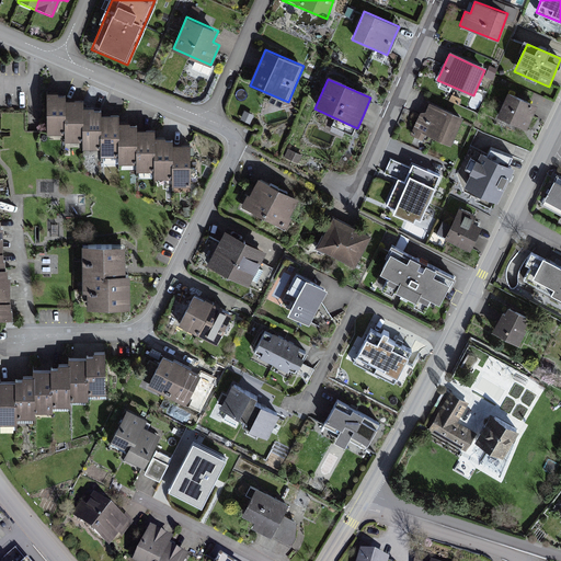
[(508,93),(497,117),(526,130),(538,107),(508,93)]
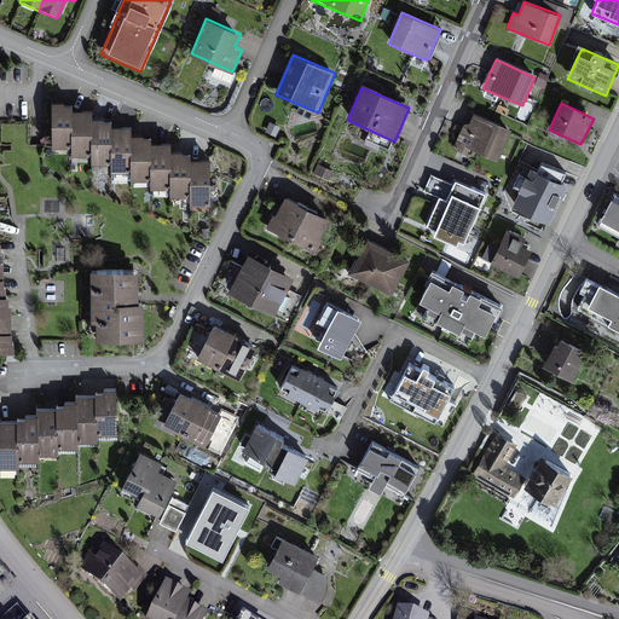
[(70,109),(50,109),(51,152),(70,152),(70,116),(70,109)]
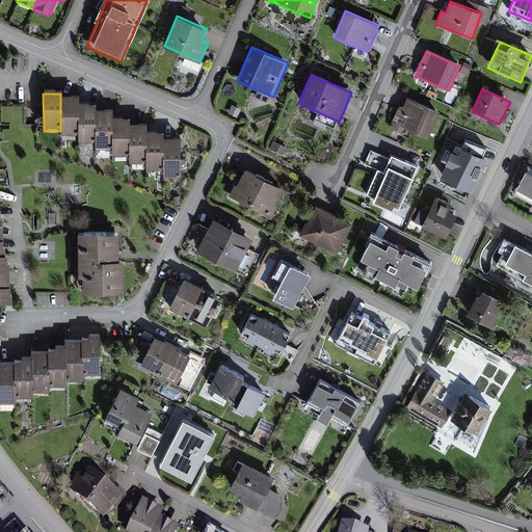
[(427,136),(437,111),(408,98),(403,108),(399,107),(391,127),(401,132),(403,126),(427,136)]
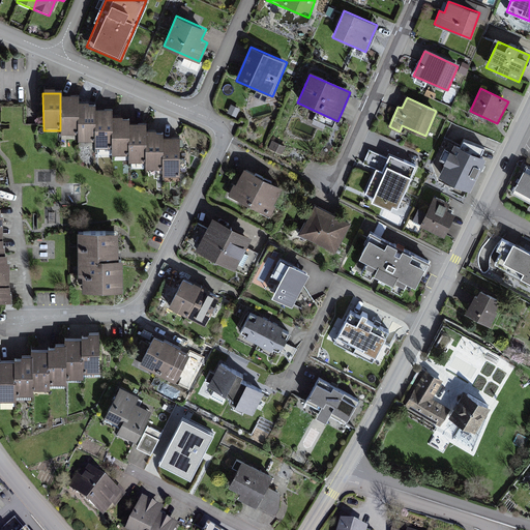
[(77,99),(60,99),(60,130),(60,137),(77,137),(77,108),(77,99)]
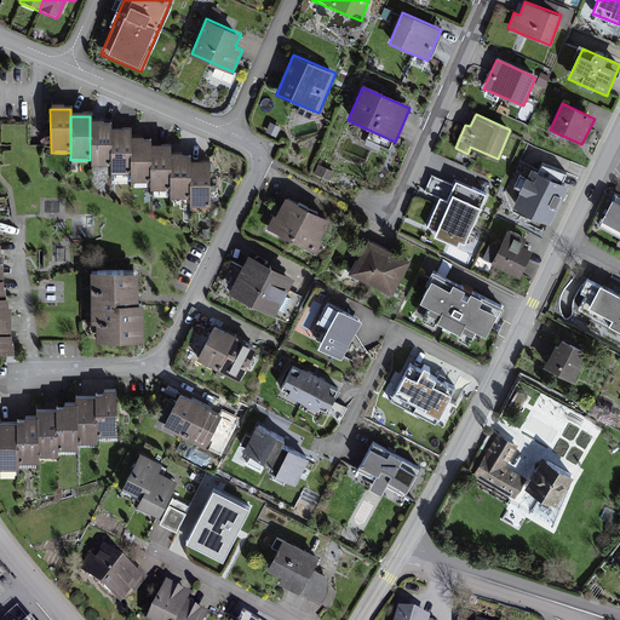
[(109,125),(90,126),(90,160),(91,170),(110,168),(109,133),(109,125)]
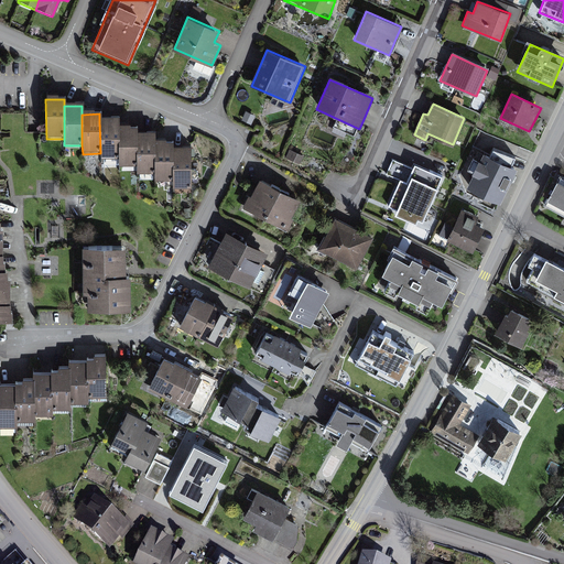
[(118,120),(99,121),(100,153),(100,160),(118,160),(118,129),(118,120)]
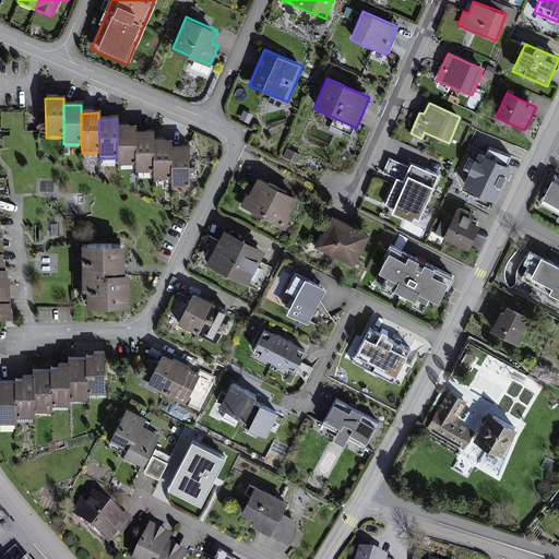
[(134,128),(117,128),(117,158),(117,167),(135,167),(134,134),(134,128)]
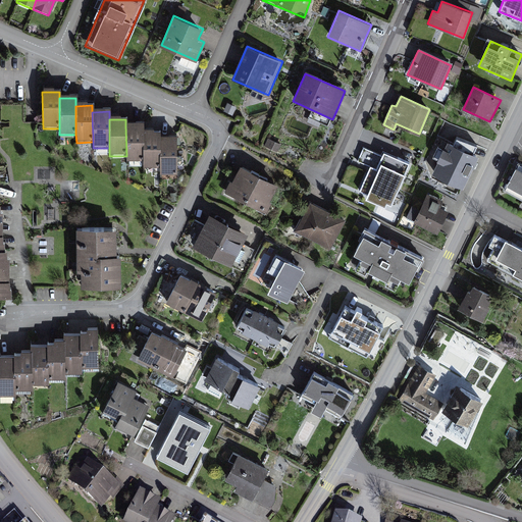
[(143,125),(125,125),(126,156),(126,162),(143,162),(143,134),(143,125)]
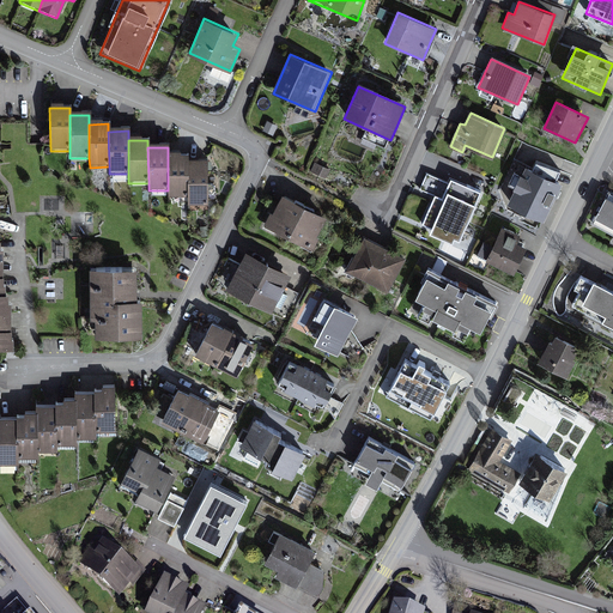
[(187,157),(168,157),(168,190),(168,200),(187,200),(187,164),(187,157)]
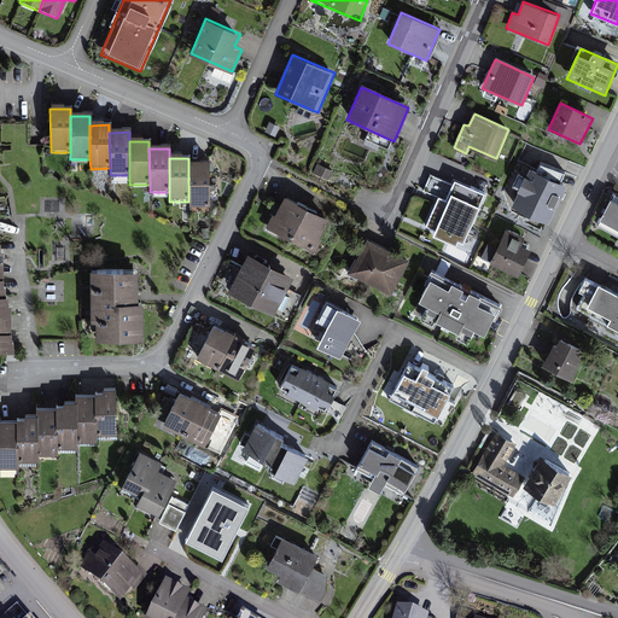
[(318,163),(314,173),(328,180),(333,170),(318,163)]
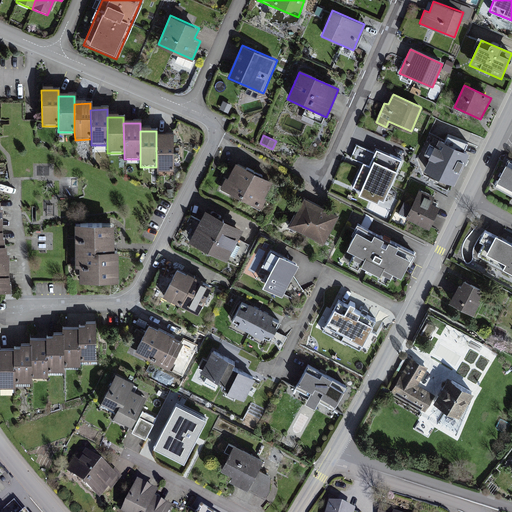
[(424,172),(454,186),(469,156),(463,153),(465,148),(467,144),(449,135),(445,143),(439,140),(424,172)]
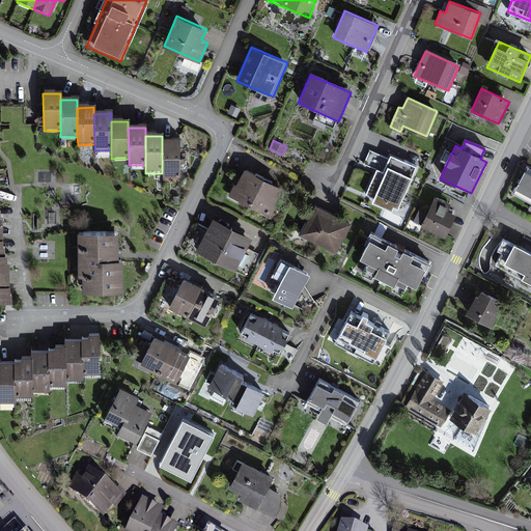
[(178,142),(162,142),(162,173),(162,179),(179,178),(178,142)]
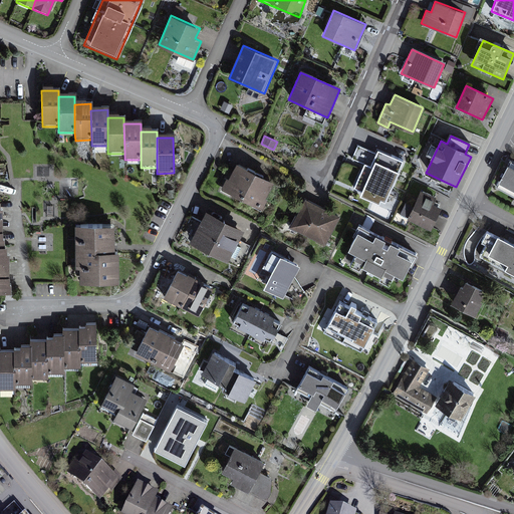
[(383,202),(403,162),(377,150),(369,166),(365,164),(353,189),(383,202)]
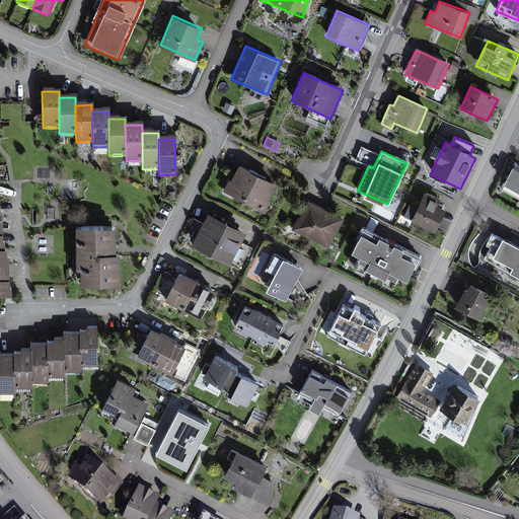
[(518,164),(516,163),(502,191),(518,199),(518,164)]
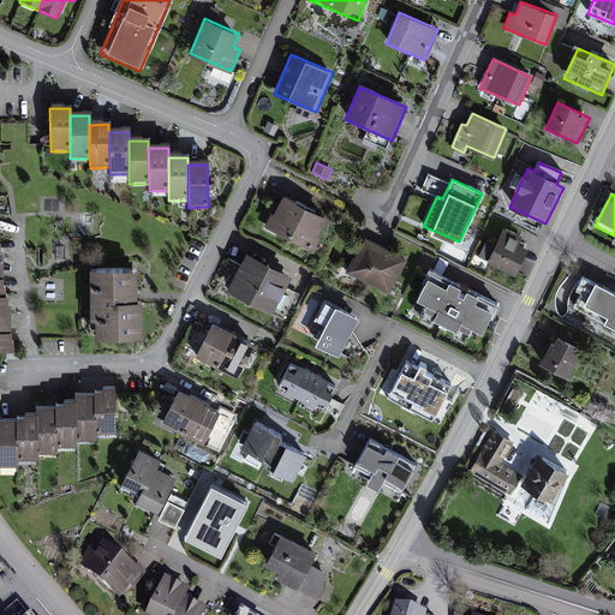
[(282,199),(266,233),(287,244),(304,210),(282,199)]
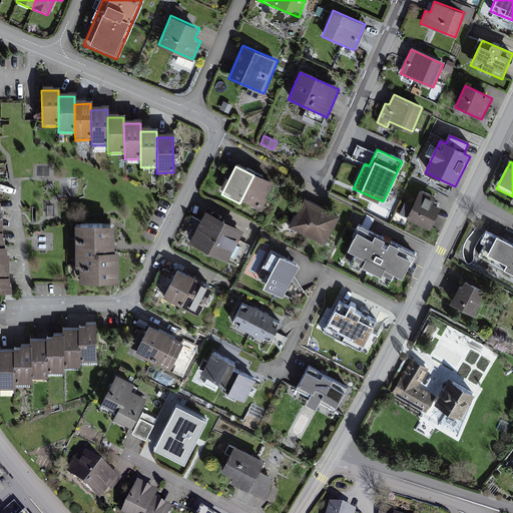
[(253,175),(239,203),(257,212),(272,184),(253,175)]
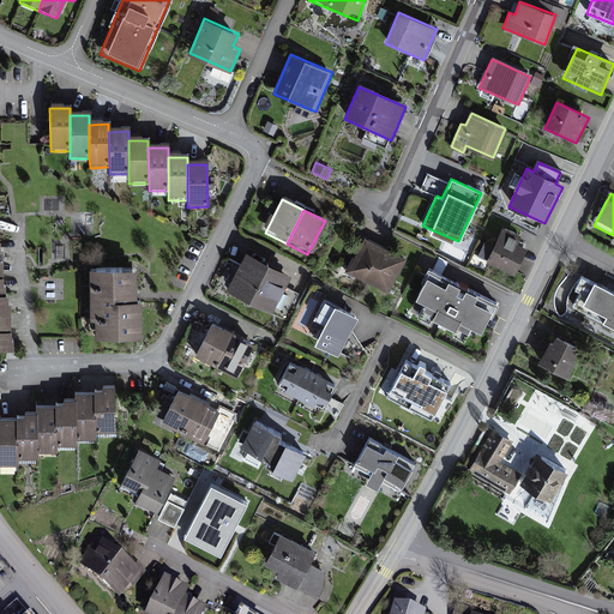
[(486,264),(515,277),(521,265),(527,251),(517,246),(522,238),(503,228),(486,264)]
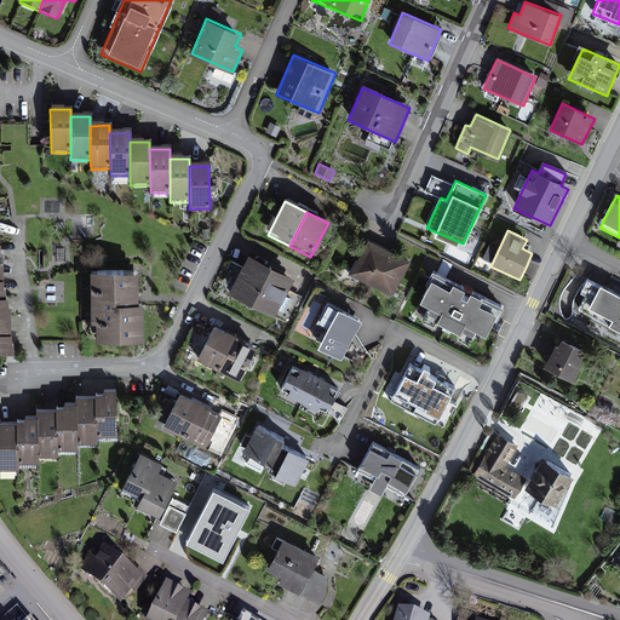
[(483,258),(489,260),(499,236),(493,234),(483,258)]
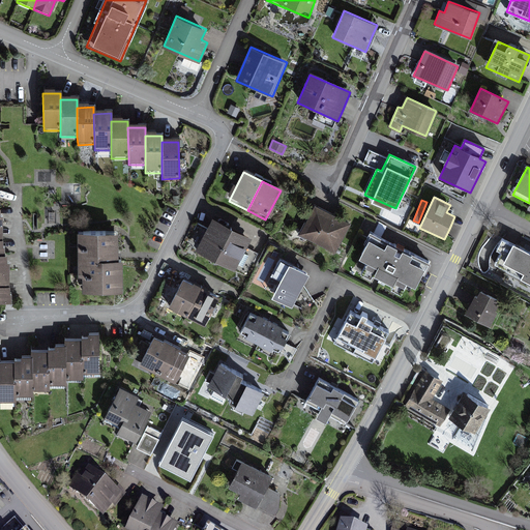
[(350,223),(315,205),(299,235),(334,253),(350,223)]
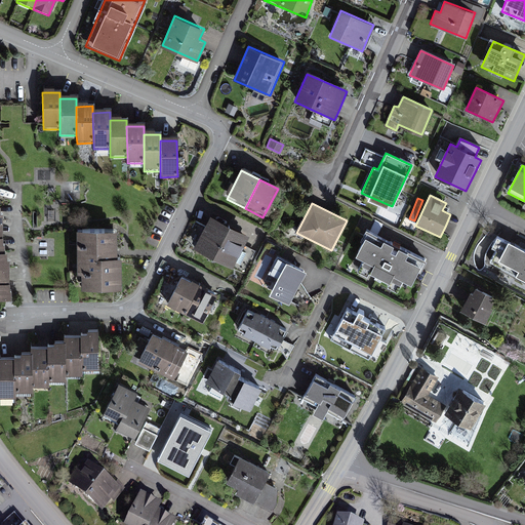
[(210,216),(196,245),(214,254),(229,225),(210,216)]
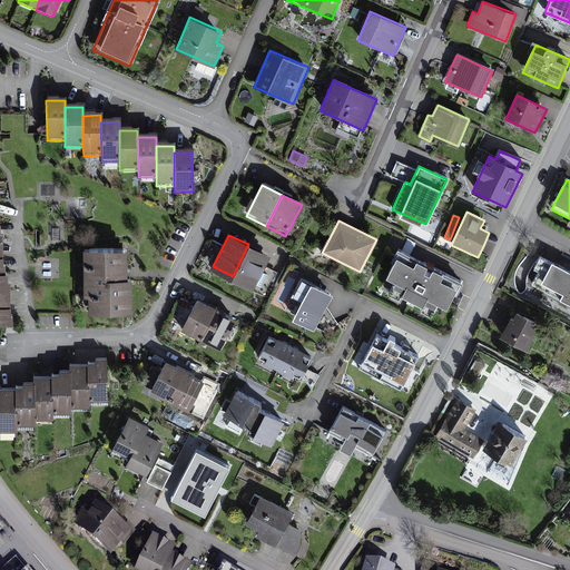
[(248,244),(233,276),(252,285),(268,254),(248,244)]
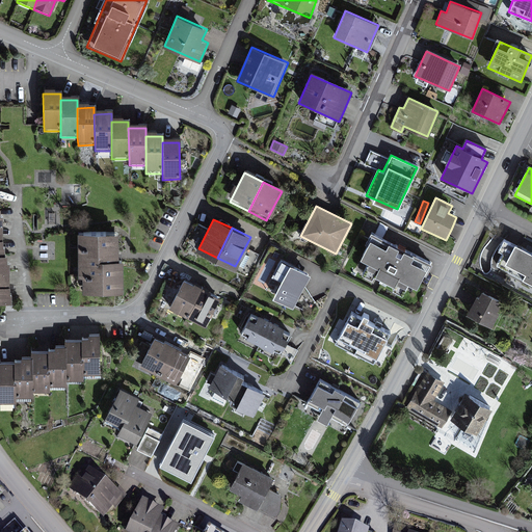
[(118,232),(78,233),(78,275),(82,275),(82,291),(123,291),(123,260),(118,260),(118,232)]
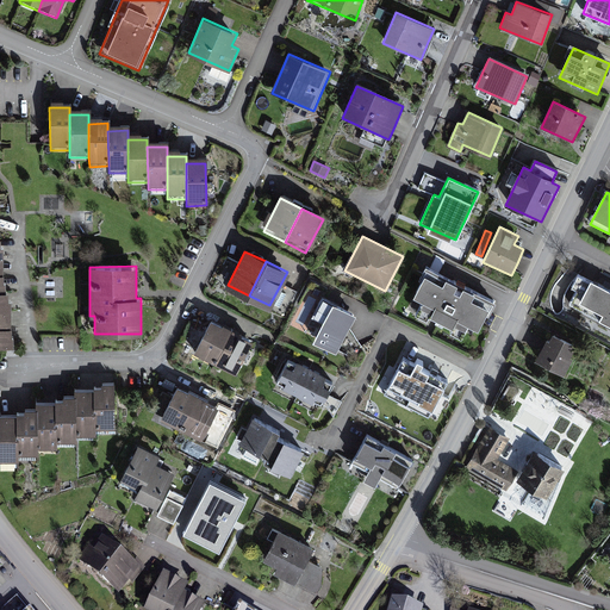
[(495,302),(427,267),(410,300),(478,335),(495,302)]
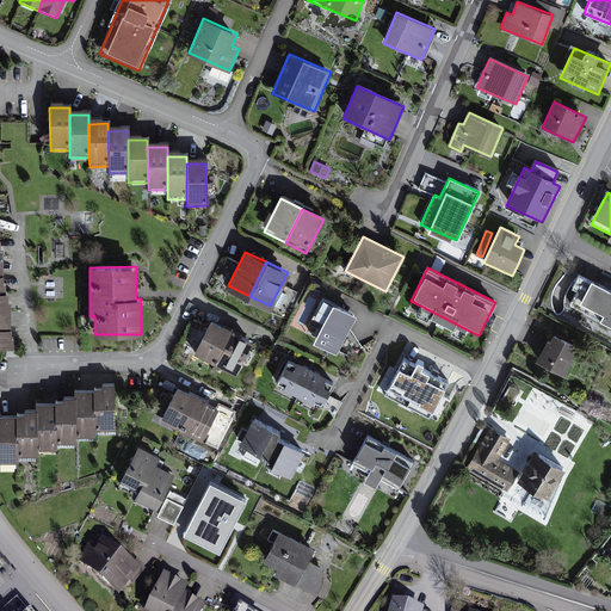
[(610,291),(579,275),(578,277),(572,289),(579,292),(571,308),(610,328),(610,291)]
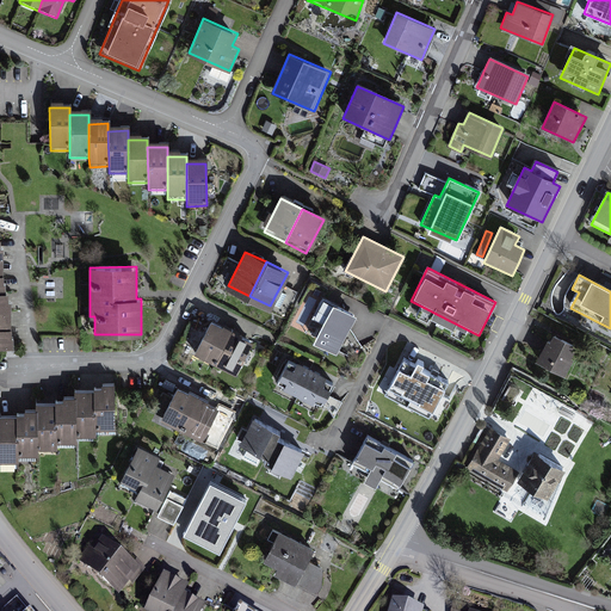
[(337,352),(357,314),(323,296),(308,325),(319,329),(313,340),(337,352)]
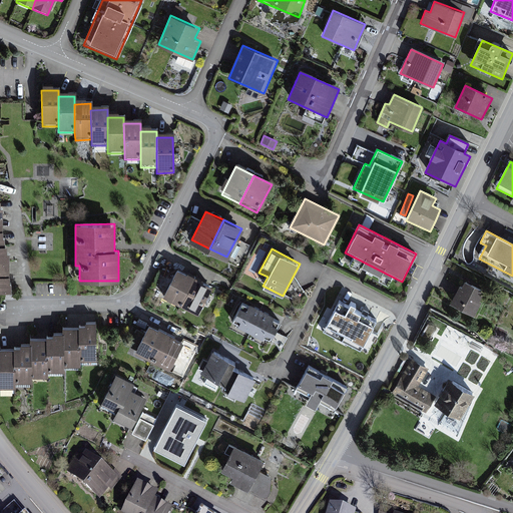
[(176,269),(162,297),(180,306),(194,278),(176,269)]
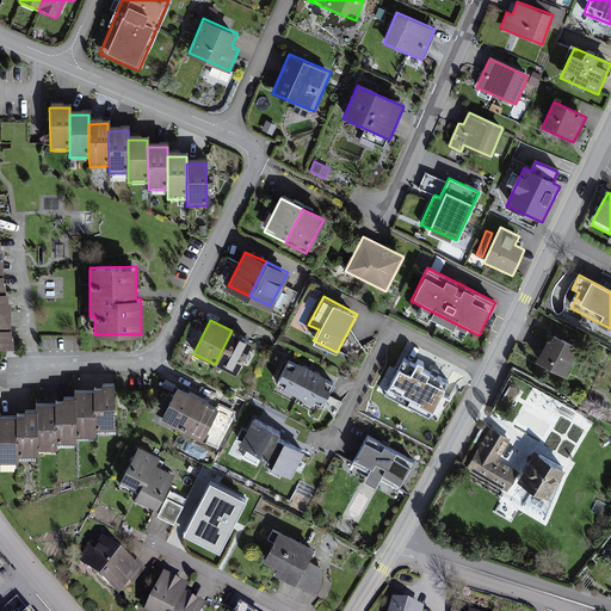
[(7,328),(0,327),(0,345),(11,346),(11,328),(7,328)]
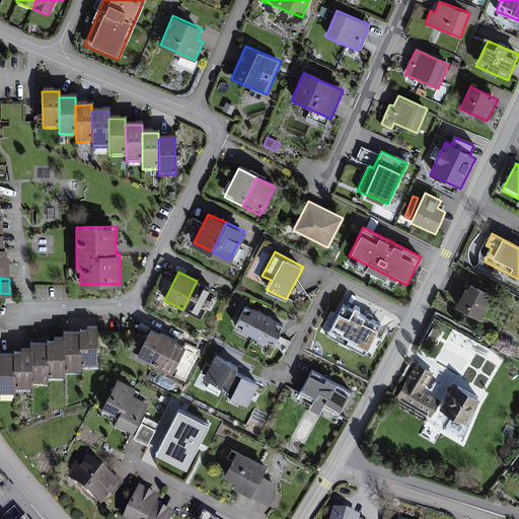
[(197,281),(182,309),(200,318),(214,289),(197,281)]
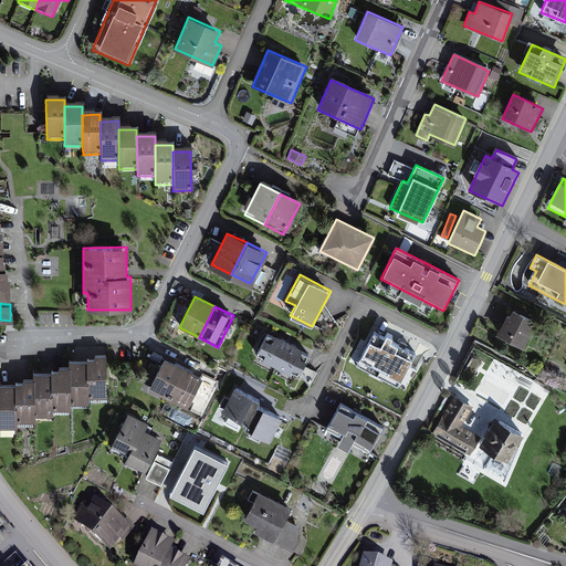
[(510,308),(496,335),(523,348),(536,322),(510,308)]
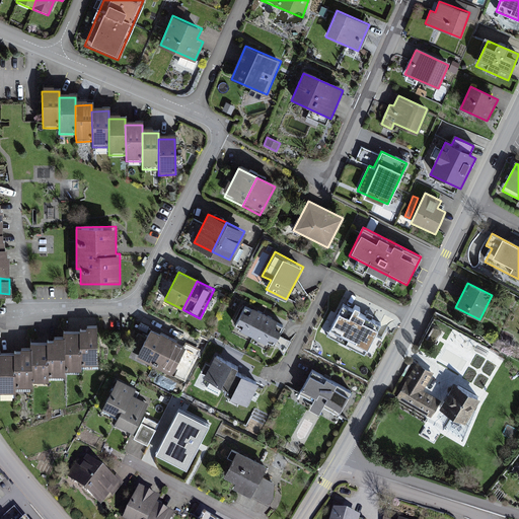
[(343,304),(329,329),(368,349),(381,323),(358,311),(360,308),(355,305),(353,309),(343,304)]
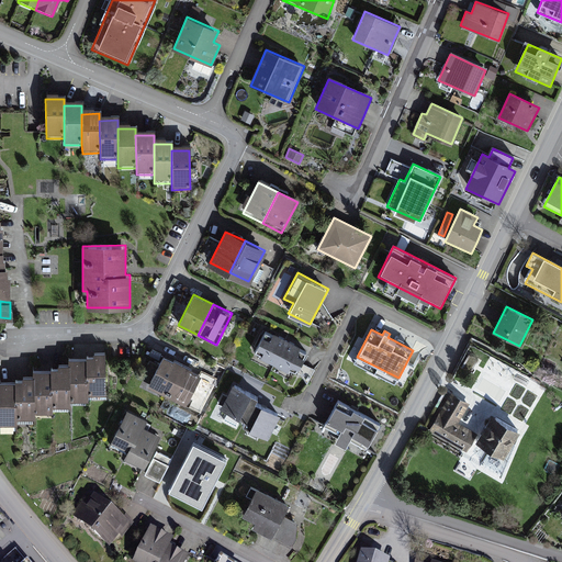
[(287,341),(266,332),(254,356),(273,366),(287,341)]
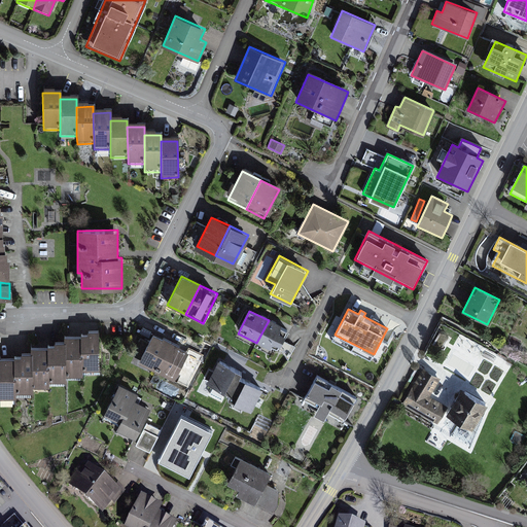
[(287,330),(269,320),(256,343),(276,353),(287,330)]
